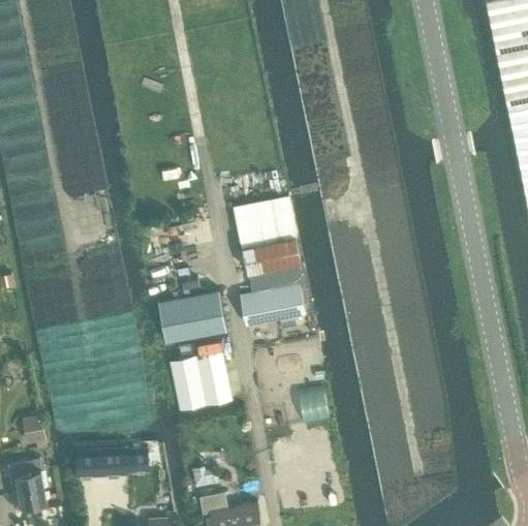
[(527,0),(486,0),(527,204),(527,0)]
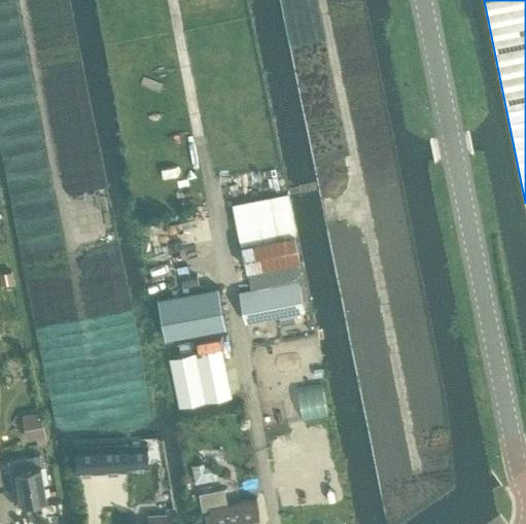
[(286,196),(232,207),(240,245),(242,245),(293,235),(286,196)]
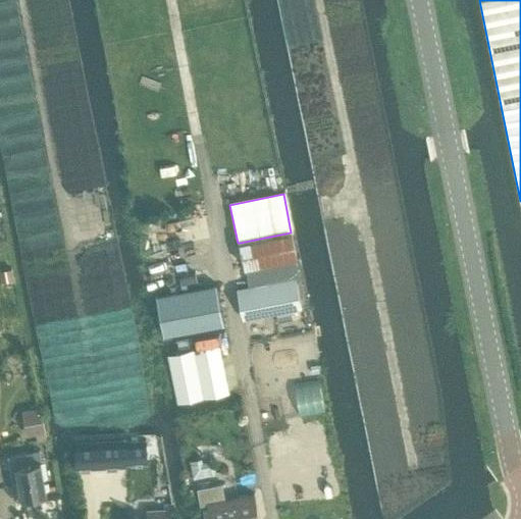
[(239,290),(237,291),(243,321),(307,308),(291,232),(240,243),(249,284),(238,287),(239,290)]
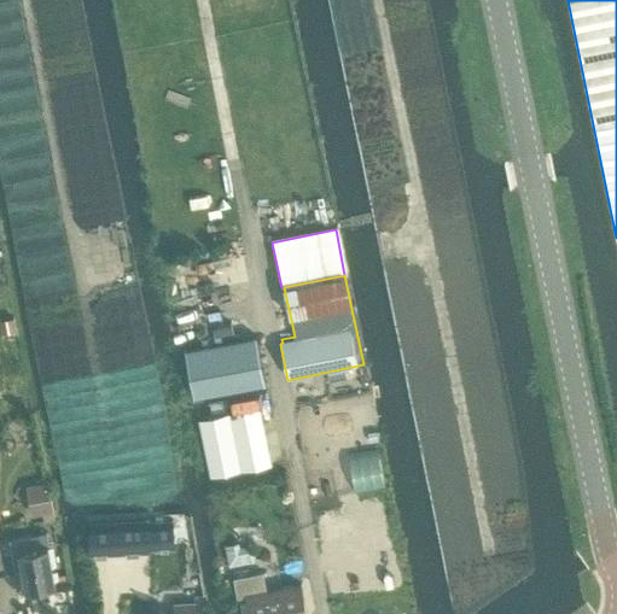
[(11,321),(0,323),(0,333),(12,331),(11,321)]
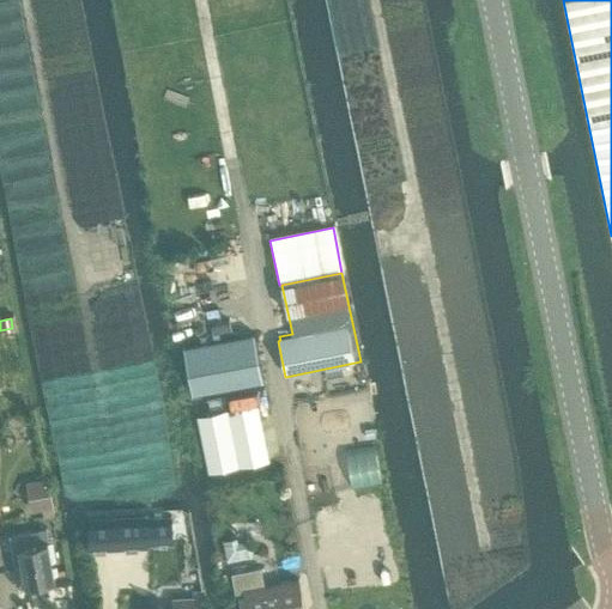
[(192,396),(261,383),(253,336),(182,349),(192,396)]
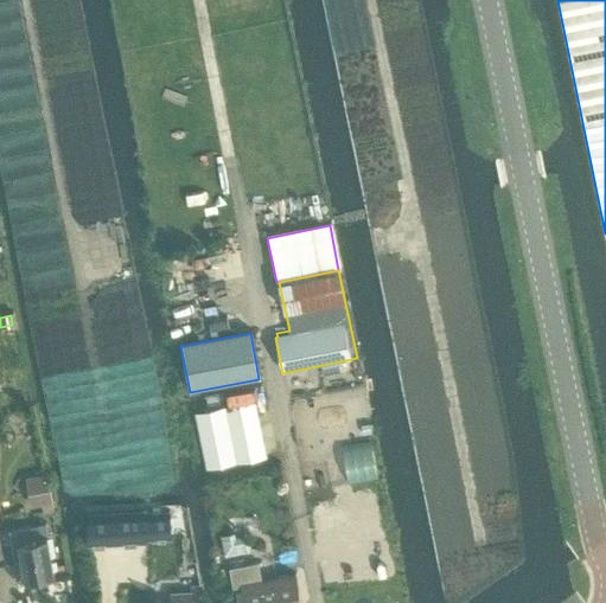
[(195,415),(205,470),(265,460),(253,403),(195,415)]
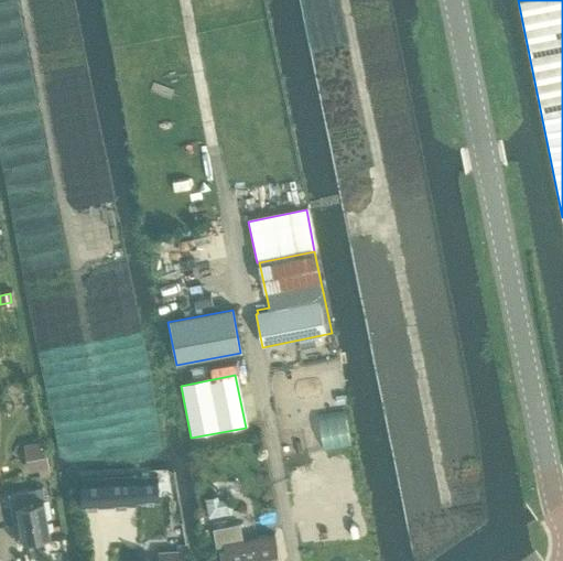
[(42,444),(24,448),(30,474),(38,472),(47,471),(42,444)]
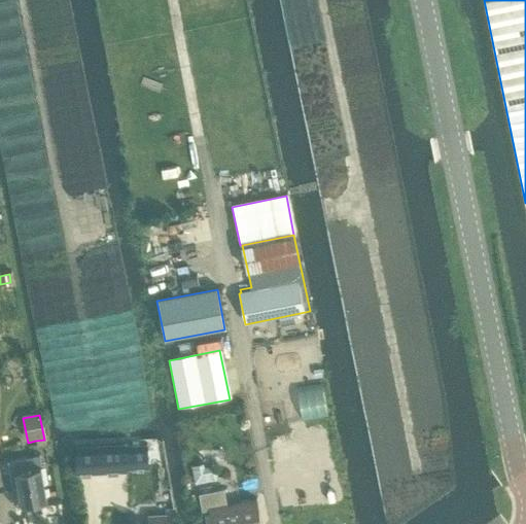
[(124,446),(75,449),(77,476),(126,473),(126,470),(126,466),(147,465),(147,464),(146,447),(125,448),(124,446)]
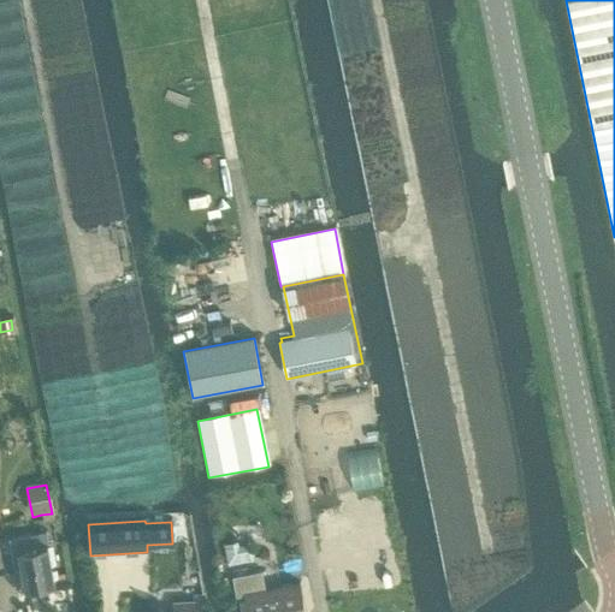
[(7,542),(13,574),(22,571),(25,590),(54,586),(47,547),(39,550),(36,536),(7,542)]
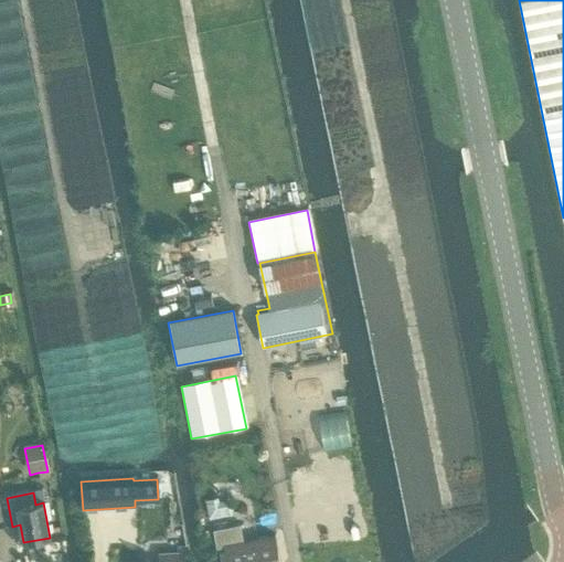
[(216,500),(203,502),(206,521),(232,517),(230,507),(217,509),(216,500)]
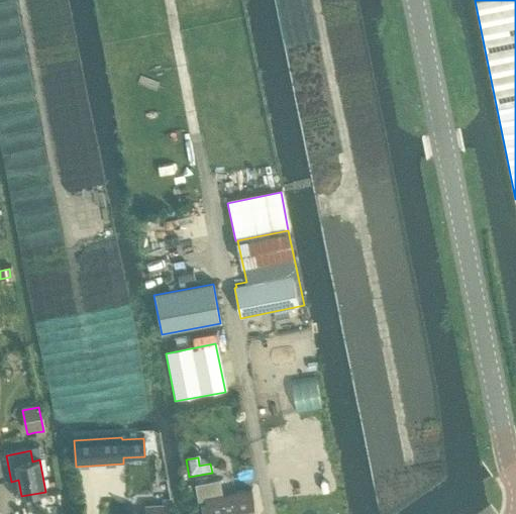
[(194,488),(197,503),(205,501),(207,513),(253,513),(249,492),(221,498),(217,482),(194,488)]
